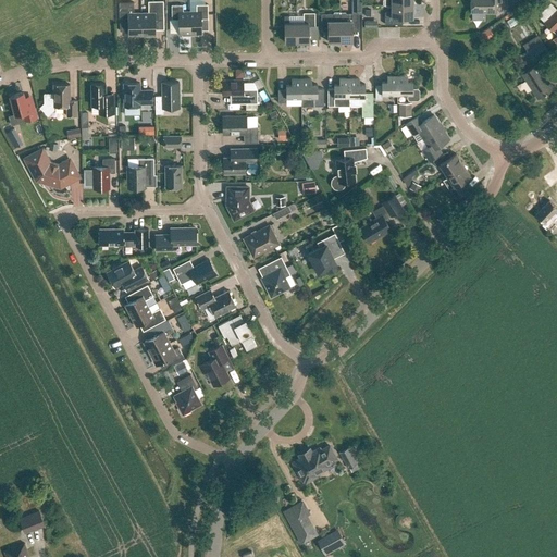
[(496,12),(496,2),(503,2),(502,0),(470,0),(471,12),(485,12),(496,12)]
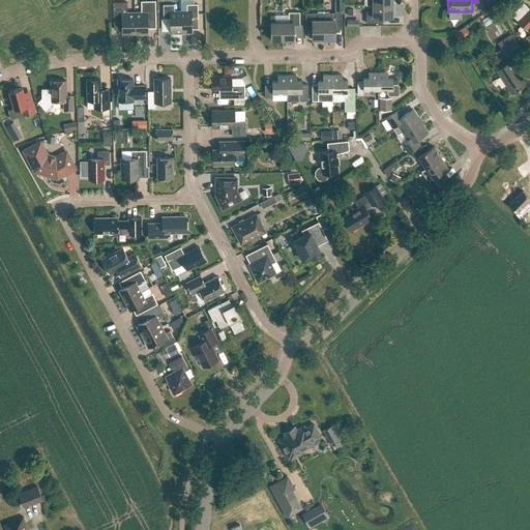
[(141,11),(135,12),(136,34),(148,34),(148,19),(155,19),(155,1),(141,1),(141,11)]
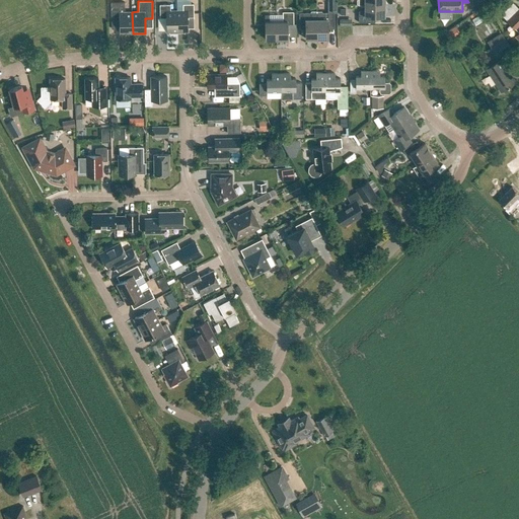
[(125,2),(110,2),(112,18),(120,18),(120,33),(133,33),(132,12),(125,12),(125,2)]
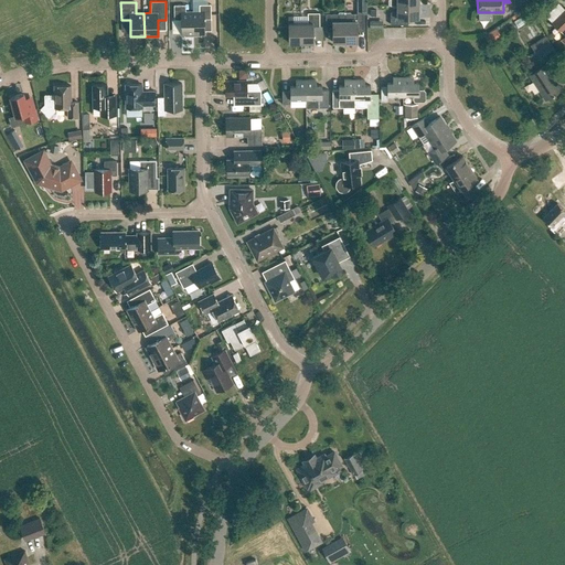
[(185,4),(173,6),(174,20),(181,20),(181,34),(185,34),(185,35),(193,35),(192,11),(185,11),(185,4)]
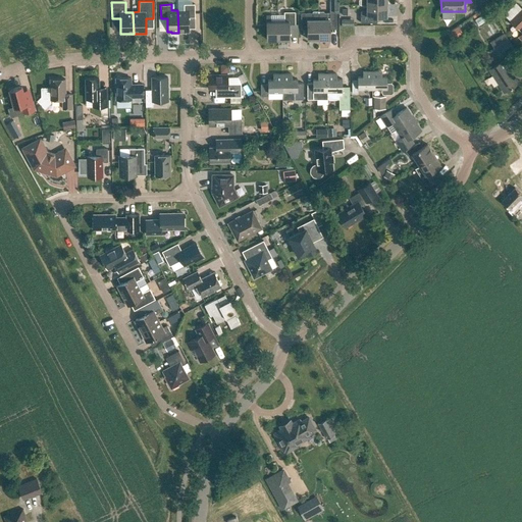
[(189,31),(189,17),(195,17),(195,4),(184,4),(184,10),(177,10),(178,33),(186,33),(186,31),(189,31)]
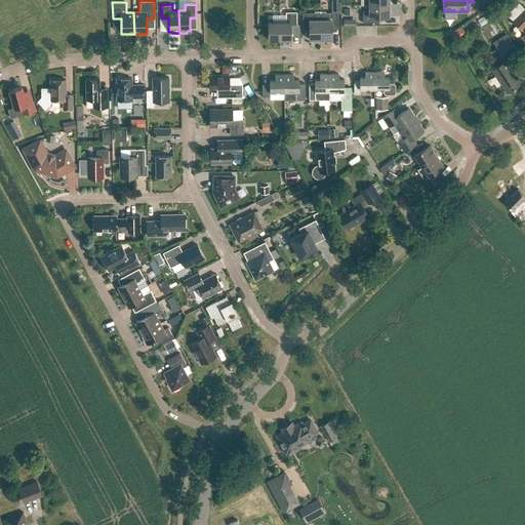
[(363,11),(363,23),(375,23),(375,16),(389,16),(389,5),(369,5),(369,11),(363,11)]
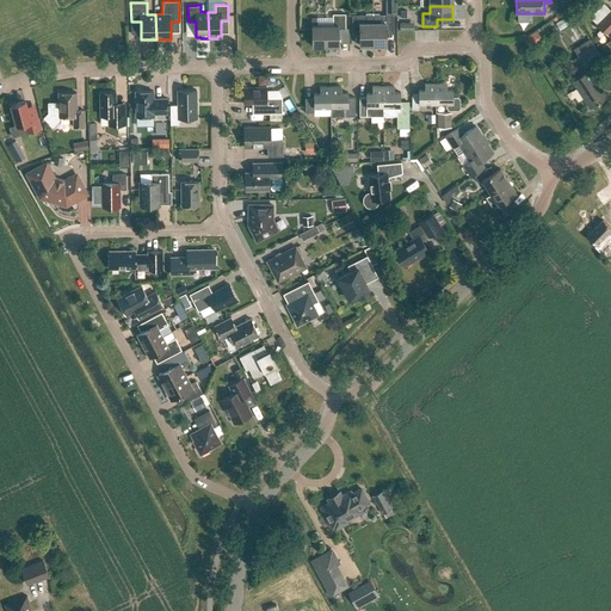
[(608,34),(610,36),(610,38),(608,43),(610,45),(610,10),(597,24),(608,35),(608,34)]
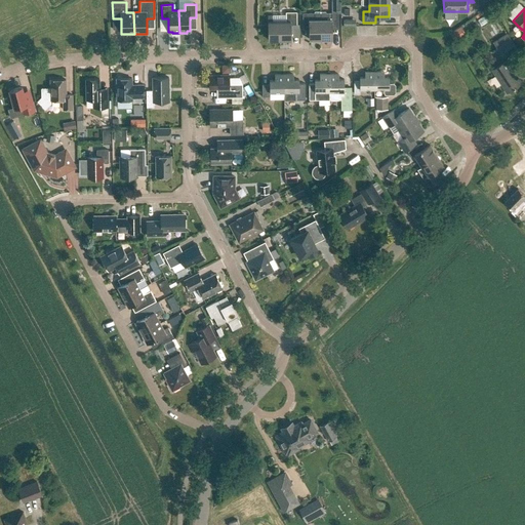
[(279,22),(280,39),(291,39),(291,25),(297,24),(296,11),(285,12),(285,22),(279,22)]
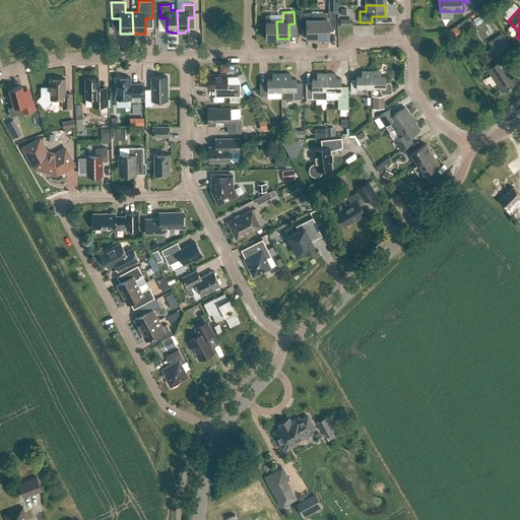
[(318,39),(318,19),(317,12),(300,13),(300,25),(306,24),(306,39),(318,39)]
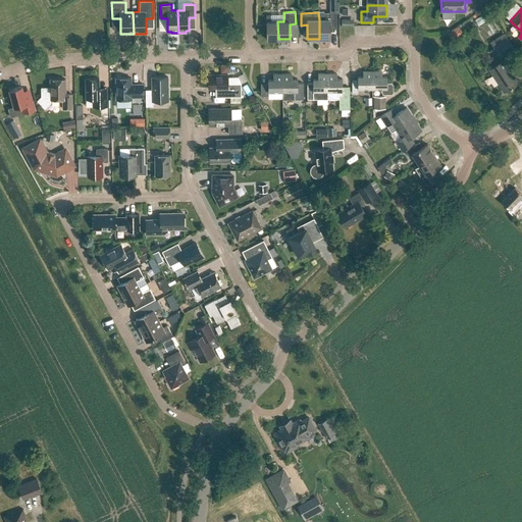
[(318,12),(319,19),(319,39),(330,39),(330,24),(336,24),(336,12),(318,12)]
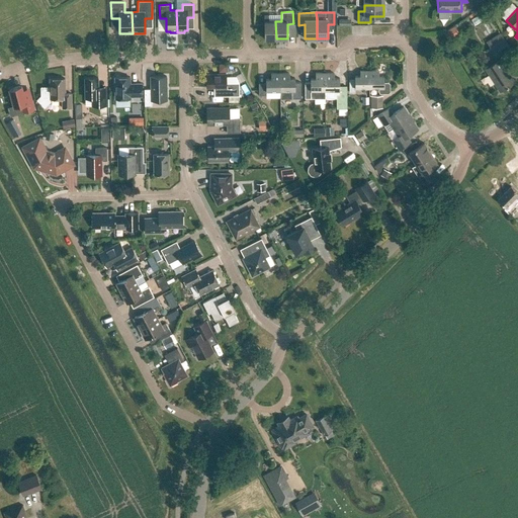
[(269,14),(264,14),(265,39),(276,38),(275,21),(269,21),(269,14)]
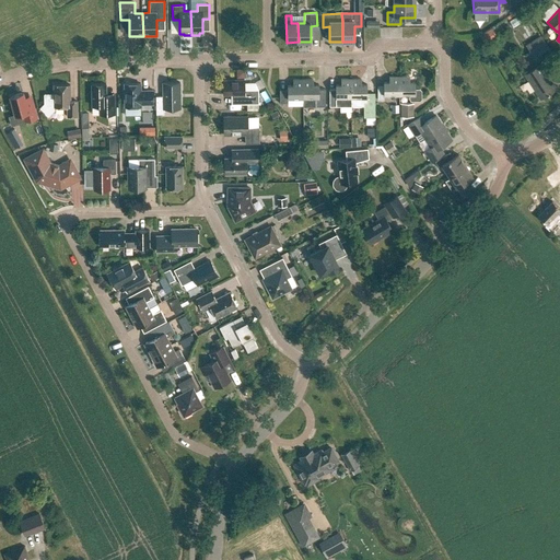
[(545,41),(529,50),(537,61),(552,51),(545,41)]
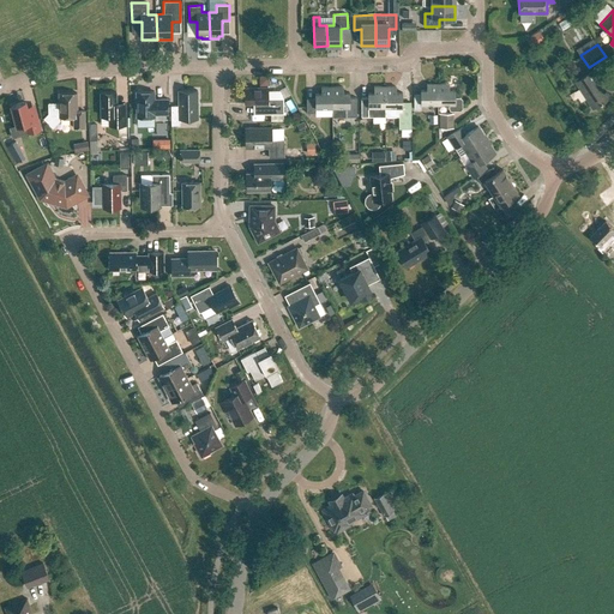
[(593,70),(575,82),(593,109),(607,100),(611,97),(593,70)]
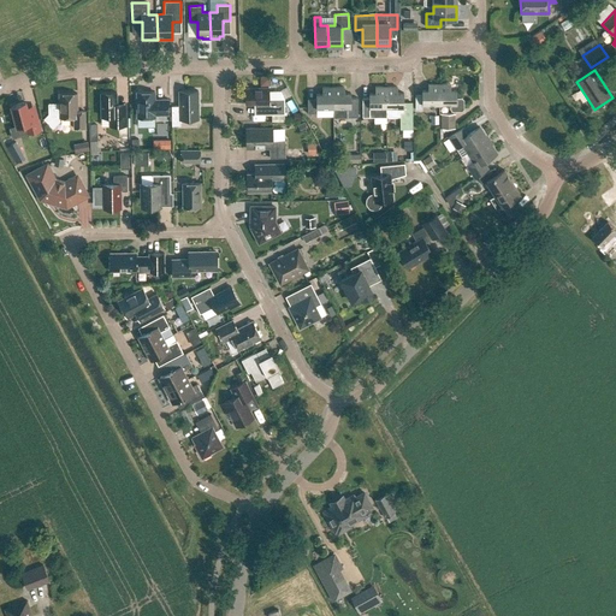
[(271,76),(260,76),(261,87),(271,87),(271,76)]
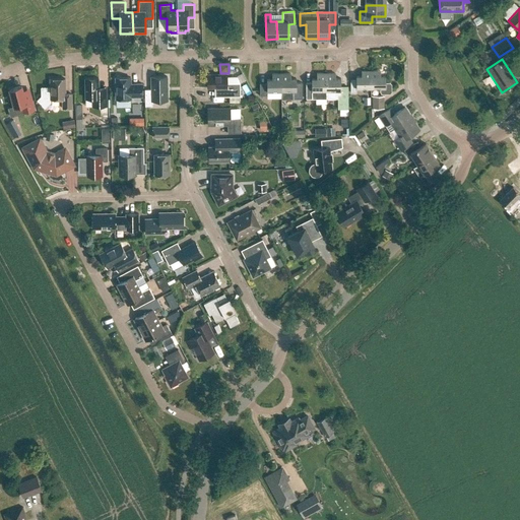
[(371,71),(362,71),(362,76),(356,76),(356,80),(350,80),(350,92),(356,92),(356,88),(371,88),(371,71)]
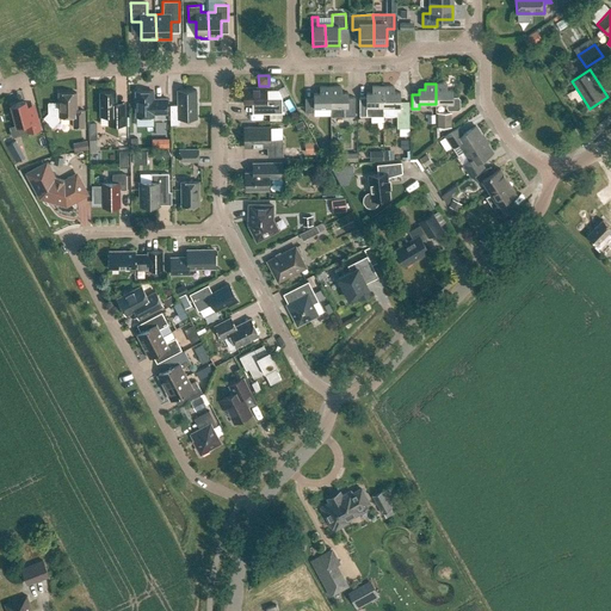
[(436,84),(436,104),(446,104),(446,107),(449,110),(458,110),(460,107),(460,99),(458,98),(454,98),(454,90),(446,90),(446,84),(436,84)]
